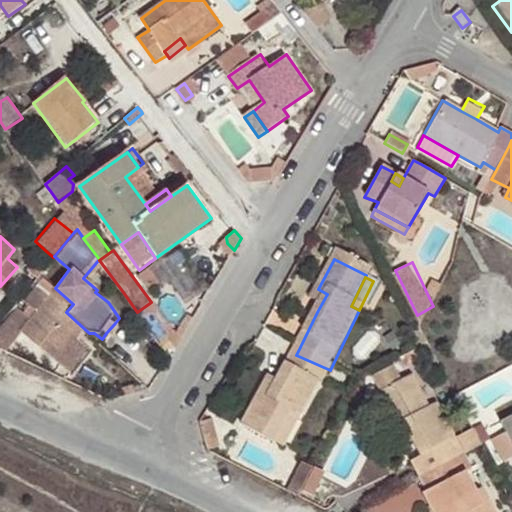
[(55,288),(54,286),(49,291),(38,282),(24,300),(36,308),(30,316),(16,305),(0,325),(0,345),(6,349),(22,330),(53,355),(72,332),(71,332),(78,323),(66,312),(73,304),(55,288)]
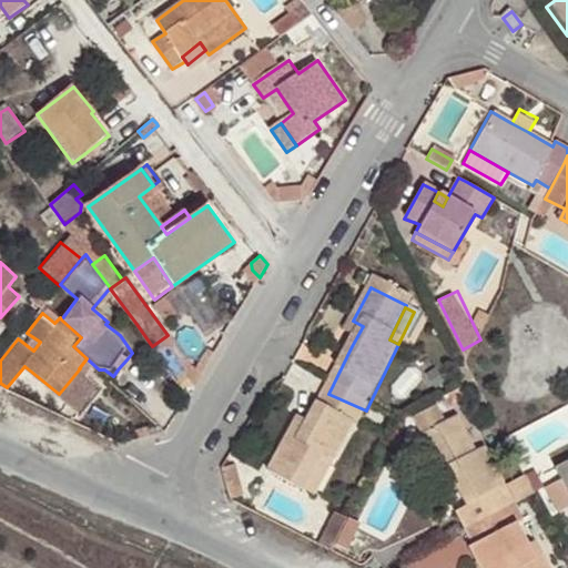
[(363,326),(353,321),(343,342),(352,346),(363,326)]
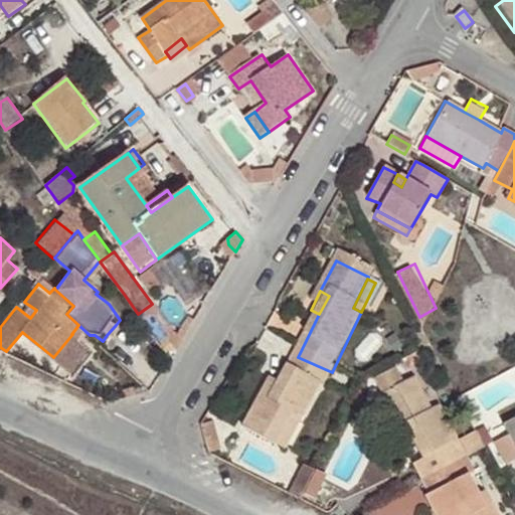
[(107,335),(114,341),(123,330),(116,325),(107,335)]
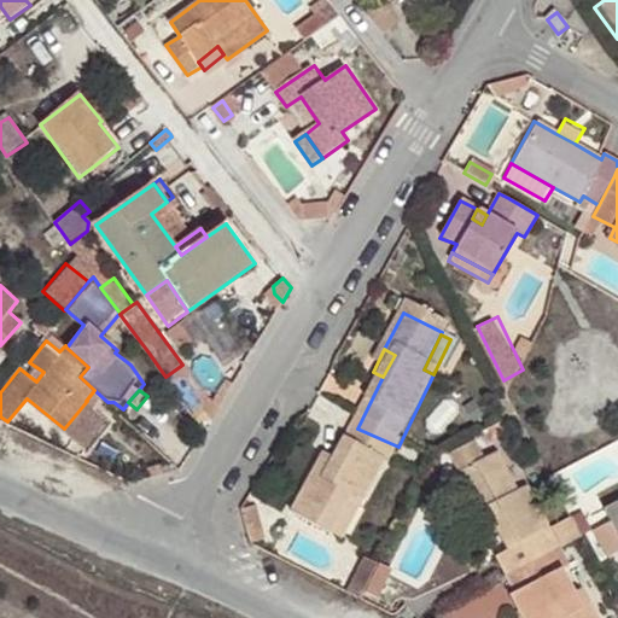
[(87,401),(64,429),(83,445),(106,418),(87,401)]
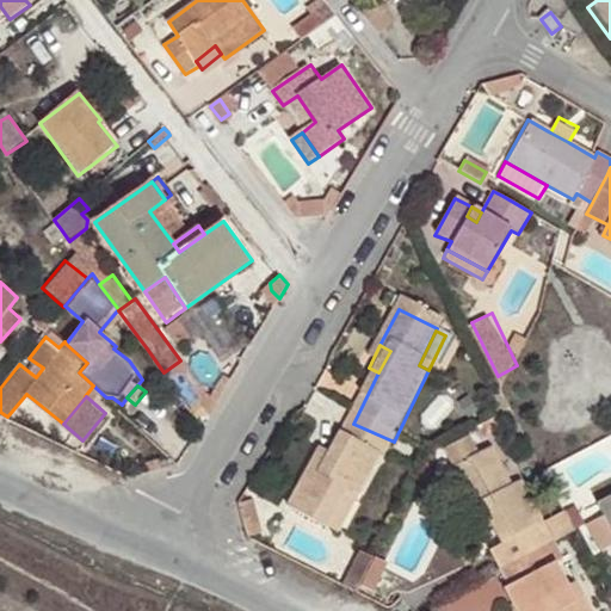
[(394,442),(353,424),(334,466),(323,488),(313,483),(294,520),(332,538),(350,501),(360,506),(380,464),(386,466),(397,443),(394,442)]
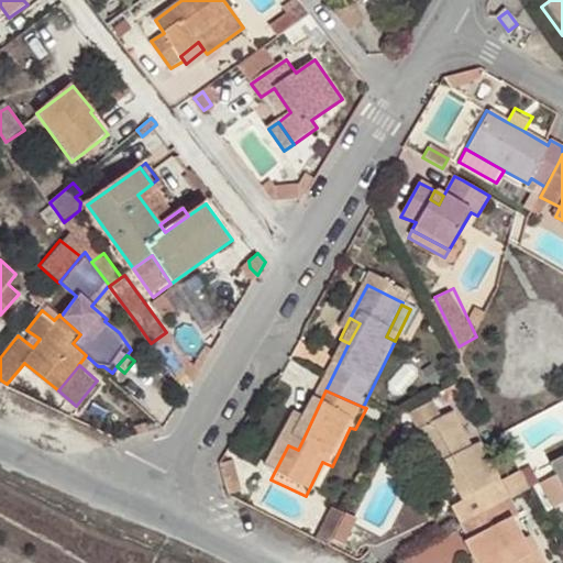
[(562,404),(516,423),(527,450),(562,434),(562,404)]
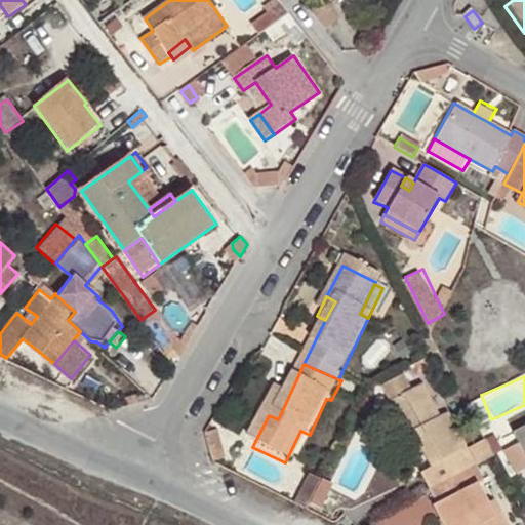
[(432,494),(477,470),(470,456),(449,419),(439,425),(422,394),(389,411),(406,443),(414,439),(425,457),(433,473),(422,478),(432,494)]
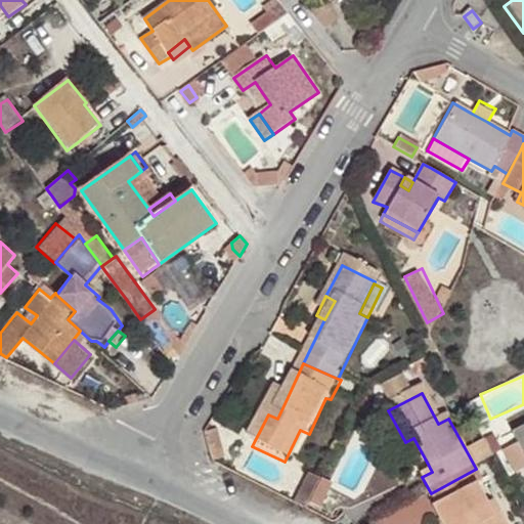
[(277,419),(287,399),(276,394),(268,415),(277,419)]
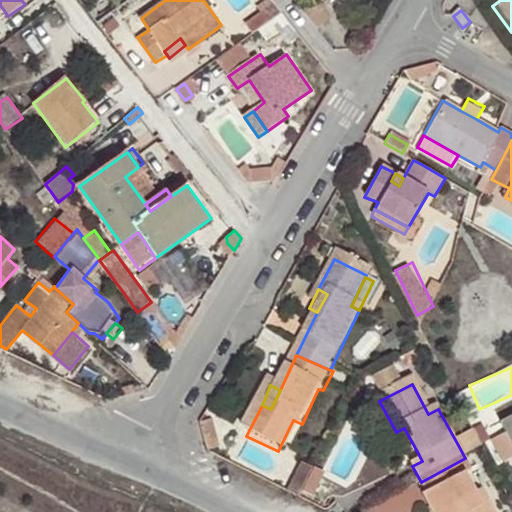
[(287,457),(302,424),(293,420),(278,451),(287,457)]
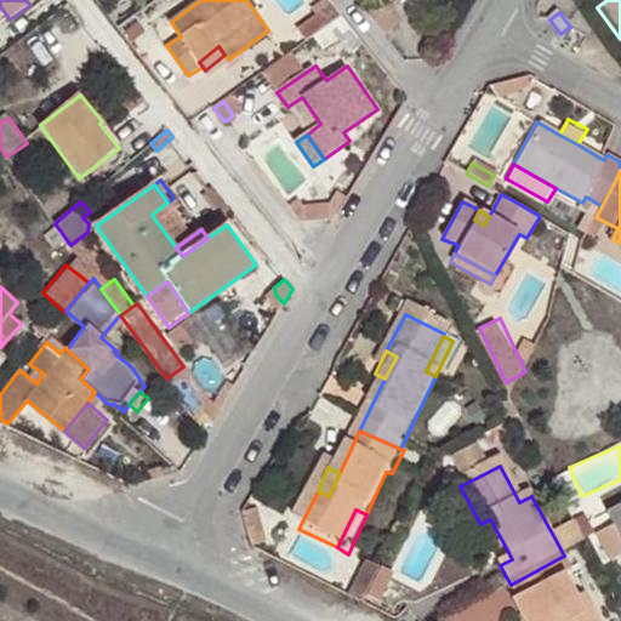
[(620,542),(620,511),(607,519),(620,542)]
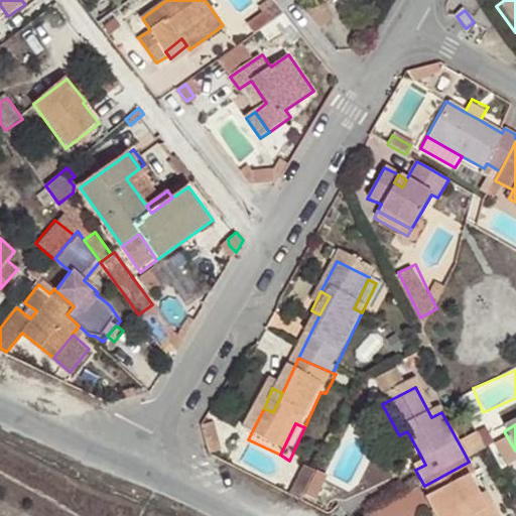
[(407,431),(399,435),(409,454),(417,449),(407,431)]
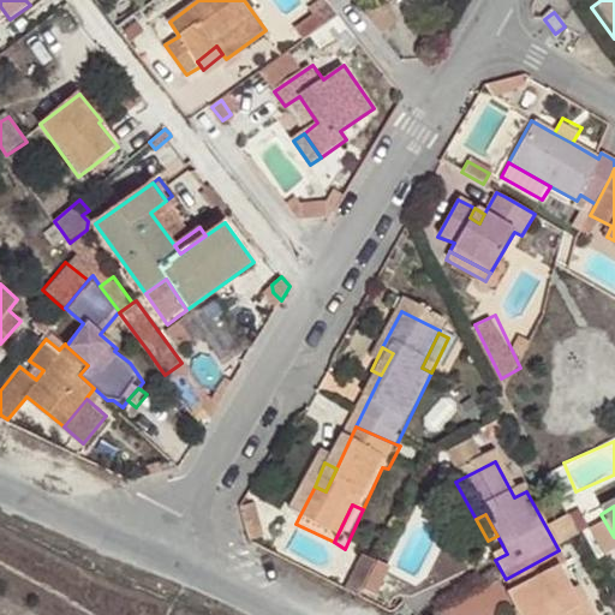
[(243,526),(252,545),(266,539),(256,519),(243,526)]
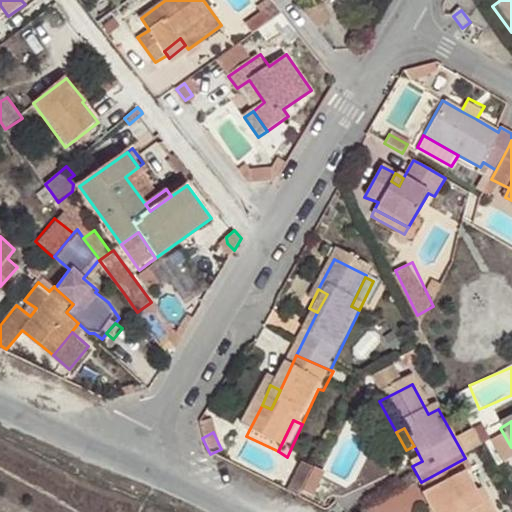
[(483,448),(475,435),(458,445),(465,458),(483,448)]
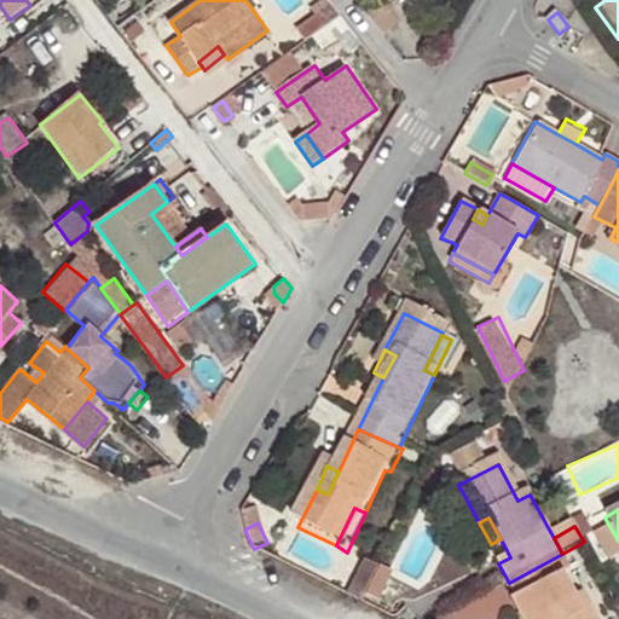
[(254,549),(260,561),(273,554),(267,543),(254,549)]
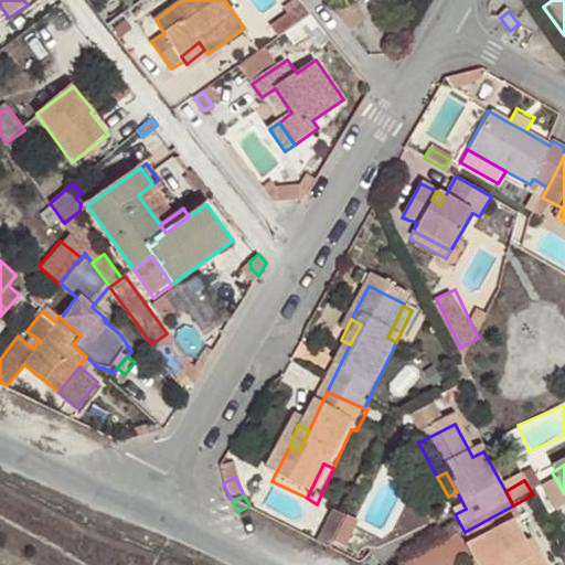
[(513,505),(465,532),(473,545),(468,547),(478,564),(548,564),(543,555),(534,561),(526,546),(515,528),(523,523),(513,505)]
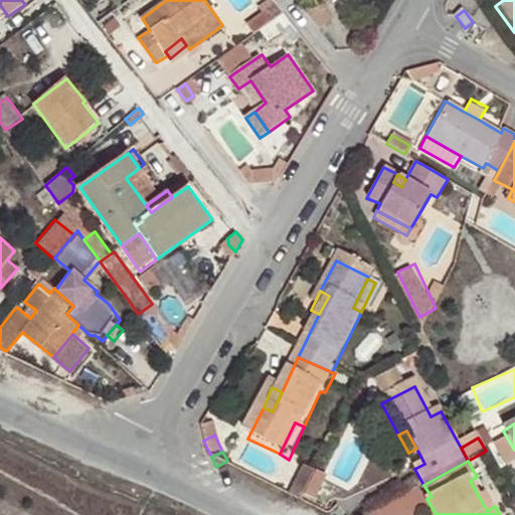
[(307,477),(294,507),(306,513),(319,482),(307,477)]
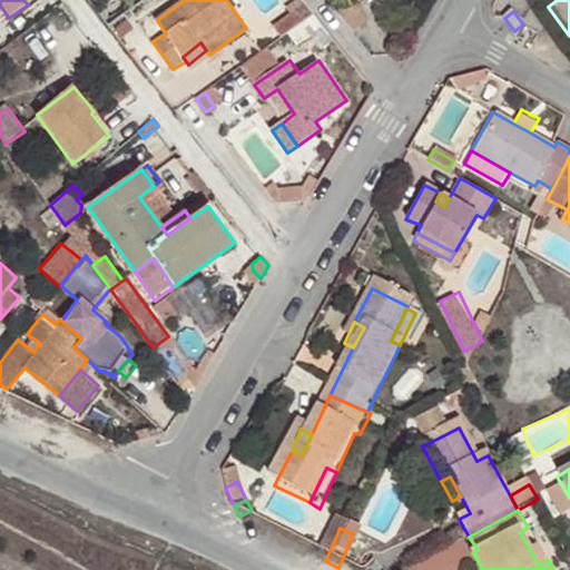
[(540,546),(531,551),(539,566),(548,560),(540,546)]
